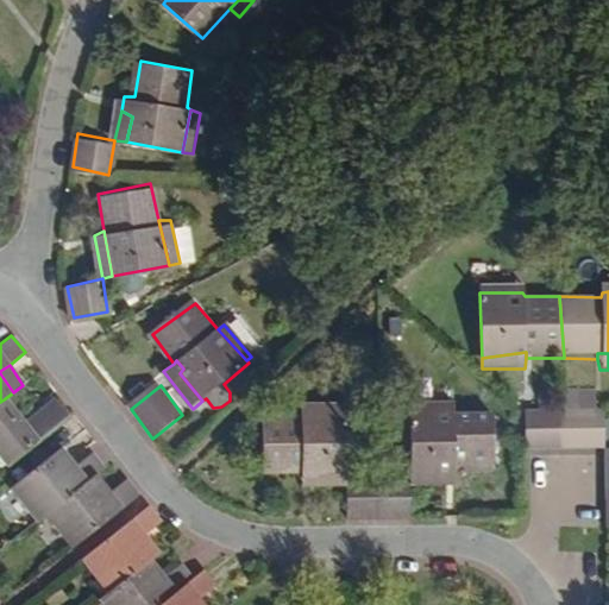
[(598,449),(598,416),(592,415),(592,395),(564,394),(563,411),(564,452),(598,449)]
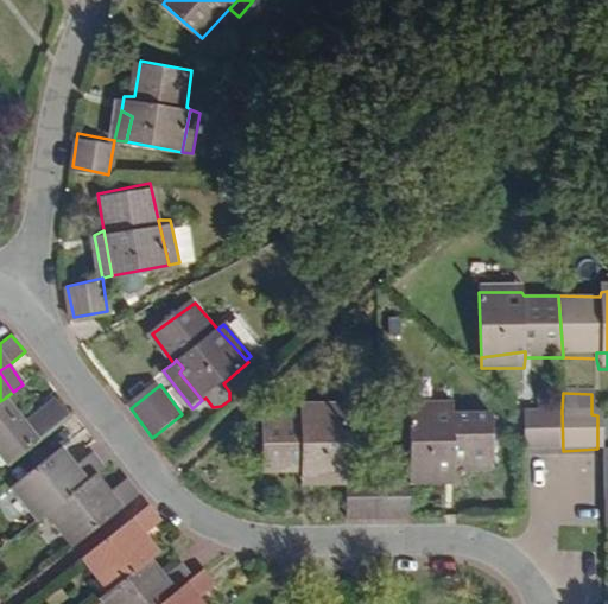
[(0,455),(7,465),(71,411),(61,396),(24,426),(4,399),(0,401),(0,455)]
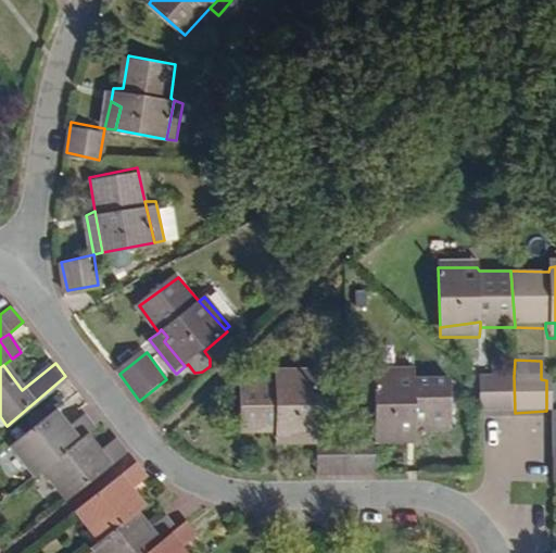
[(414,426),(414,430),(449,430),(449,379),(414,375),(374,375),(373,430),(414,426)]
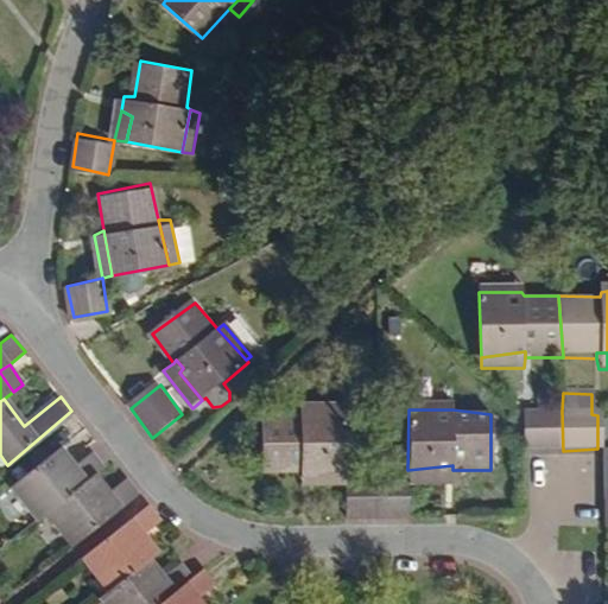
[(524,412),(523,449),(563,451),(562,411),(524,412)]
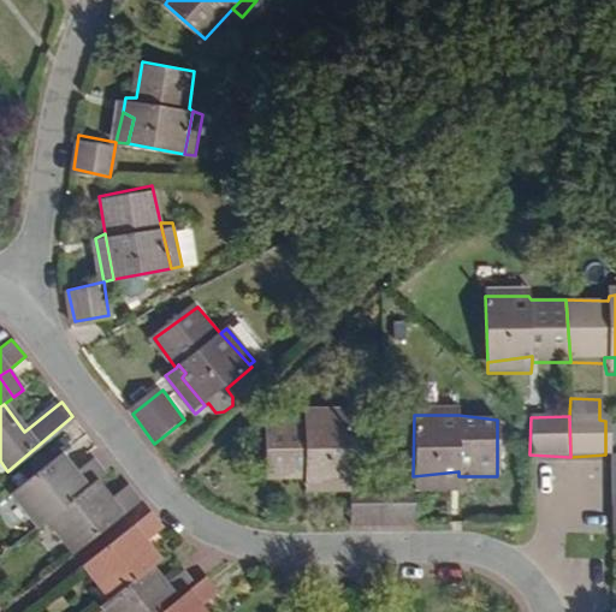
[(309,479),(349,479),(349,421),(298,420),(297,426),(262,425),(260,477),(298,476),(300,471),(309,473),(309,479)]
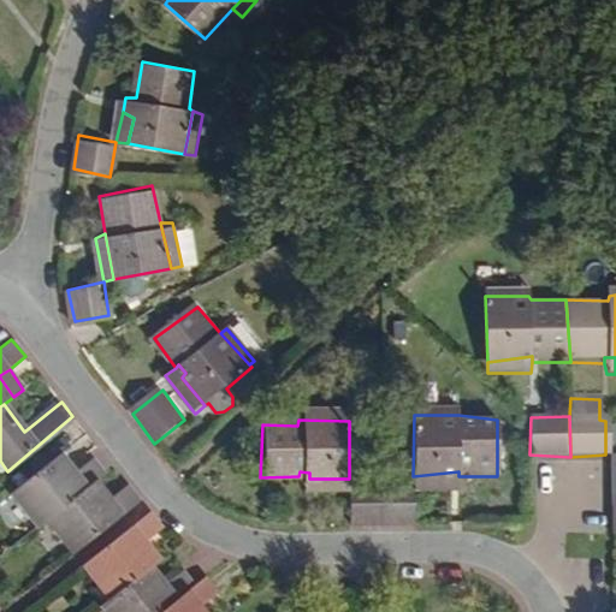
[(615,455),(615,422),(605,421),(605,455),(611,455),(615,455)]
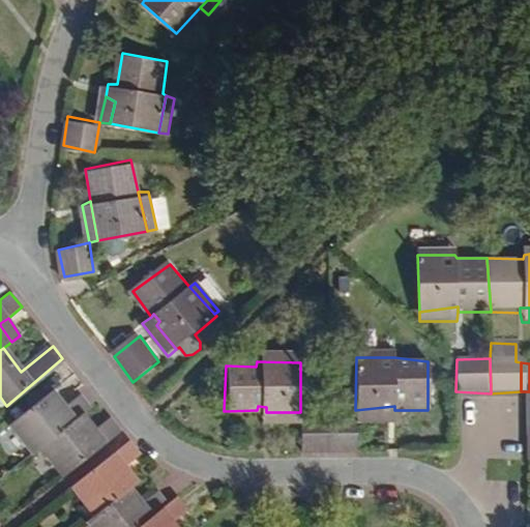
[(64,407),(52,392),(43,398),(56,415),(64,407)]
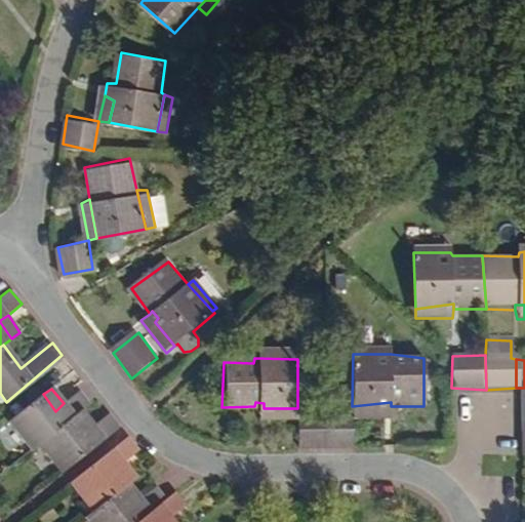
[(31,451),(40,444),(65,425),(81,412),(82,410),(72,398),(64,403),(55,411),(43,394),(8,422),(31,451)]
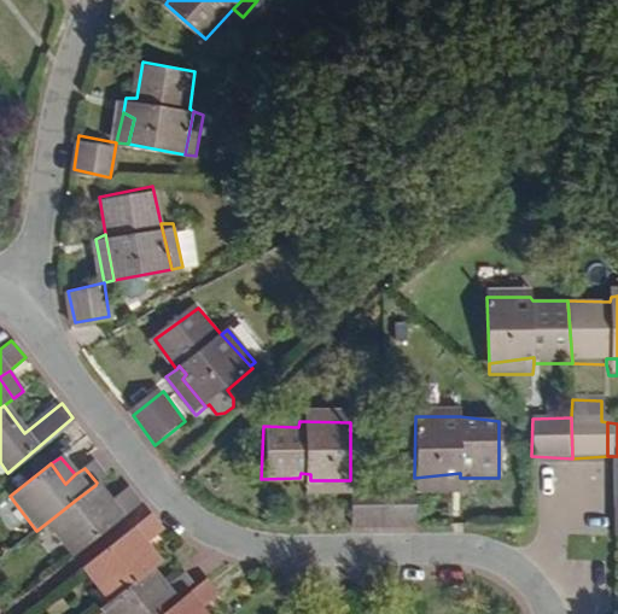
[(301,489),(351,490),(350,480),(310,480),(310,474),(301,473),(299,478),(301,489)]
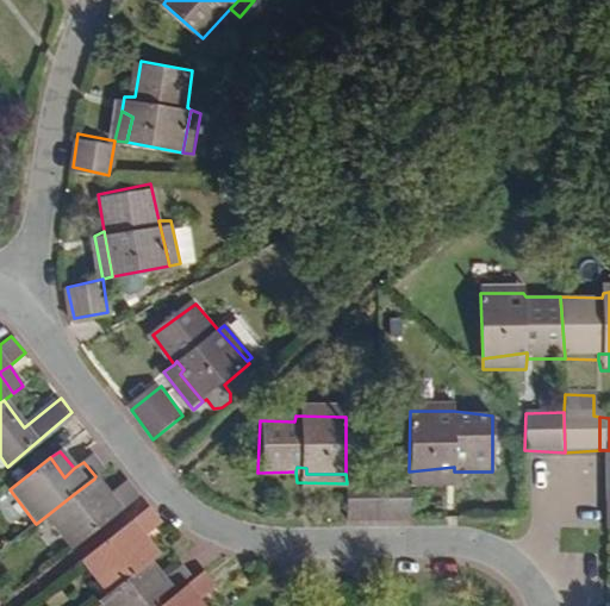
[(409,472),(409,483),(454,485),(454,472),(454,467),(409,472)]
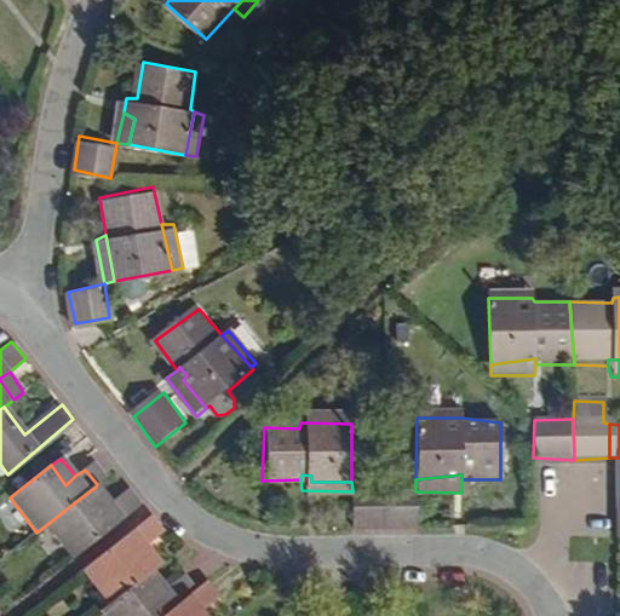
[(95,518),(112,505),(96,487),(76,501),(95,518)]
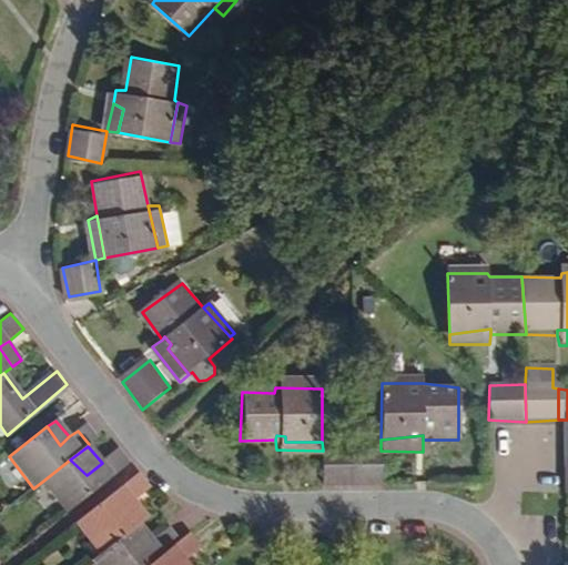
[(43,481),(68,512),(128,464),(118,450),(103,464),(102,463),(87,475),(70,460),(43,481)]
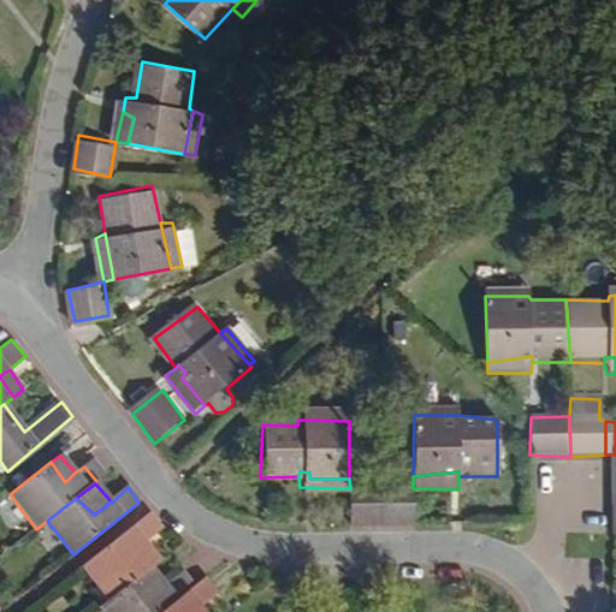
[(144,544),(161,528),(147,512),(81,564),(108,601),(140,575),(147,569),(136,548),(144,544)]
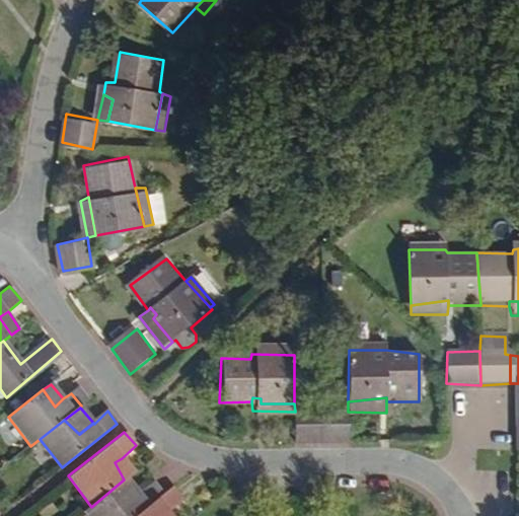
[(127,478),(133,473),(122,458),(115,462),(124,480),(127,478)]
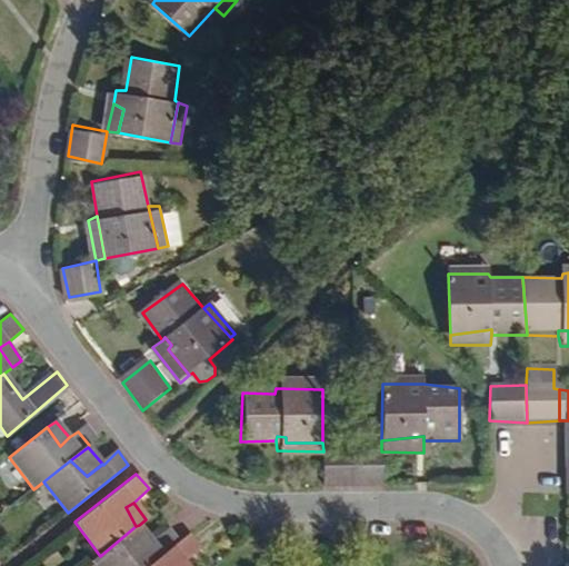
[(153,543),(139,525),(136,526),(129,532),(143,549),(153,543)]
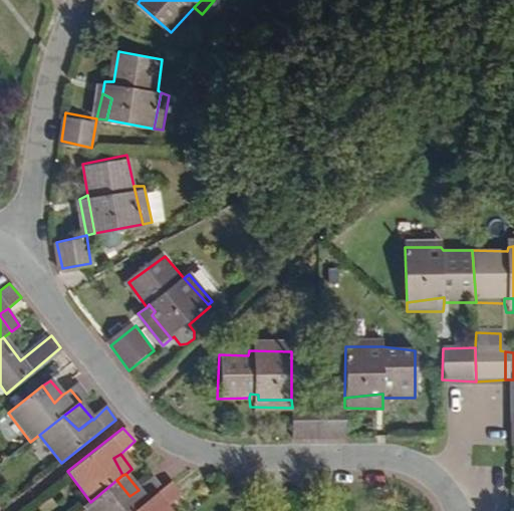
[(159,494),(164,490),(155,479),(150,482),(159,494)]
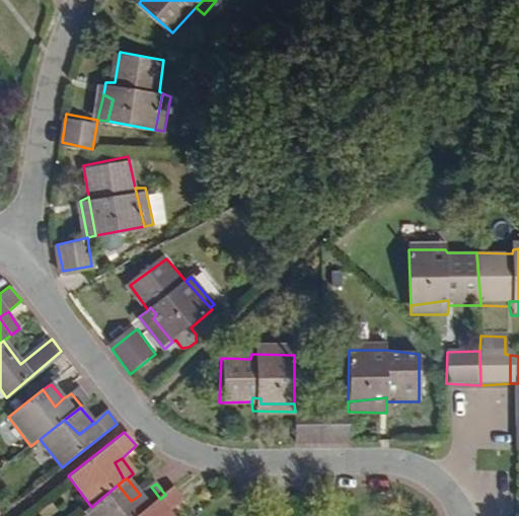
[(138,515),(160,499),(151,487),(140,495),(131,501),(118,485),(91,507),(87,510),(91,515),(138,515)]
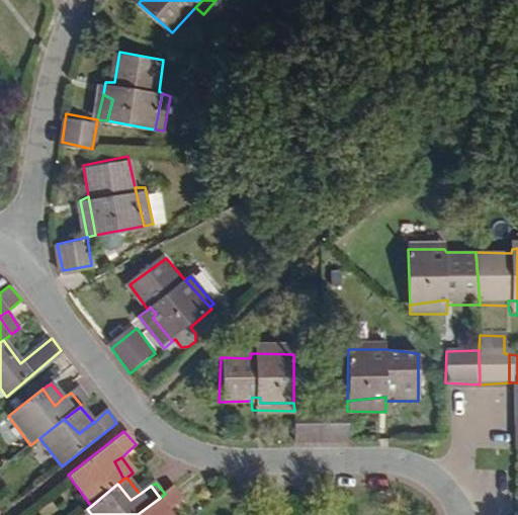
[(182,504),(172,489),(165,494),(176,508),(182,504)]
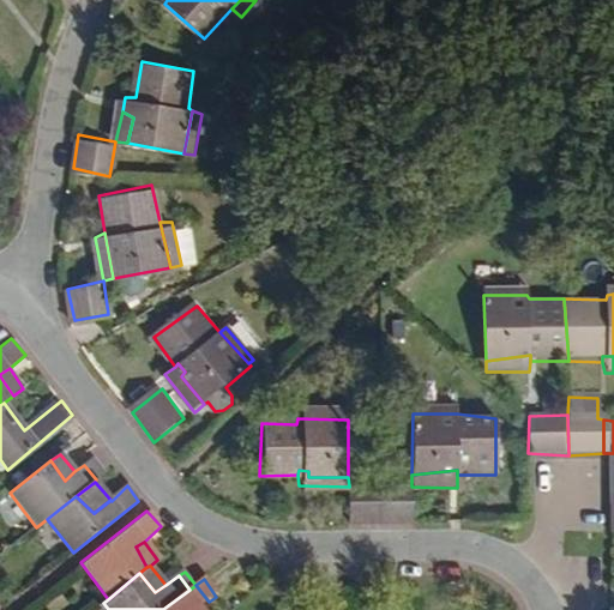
[(203,609),(209,602),(196,585),(190,590),(163,609),(203,609)]
